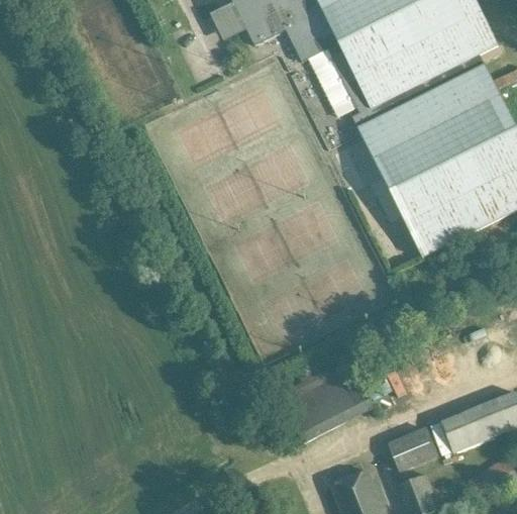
[(232,0),(233,2),(237,0),(249,25),(246,27),(254,44),(286,29),(302,62),(310,58),(338,116),(356,107),(365,122),(356,126),(422,257),(516,209),(516,126),(480,54),(498,44),(476,0),(232,0)]
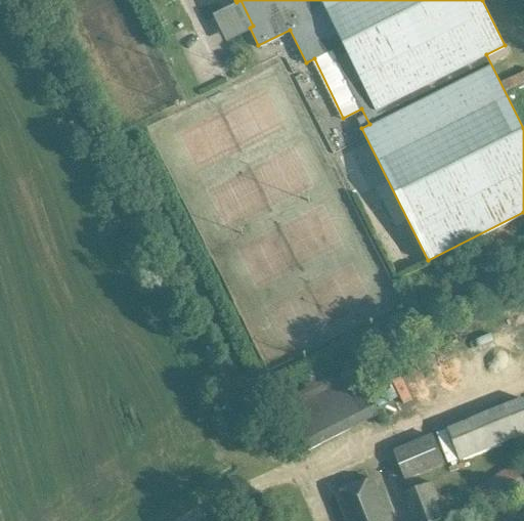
[(306,449),(324,439),(378,410),(353,363),(281,401),(306,449)]
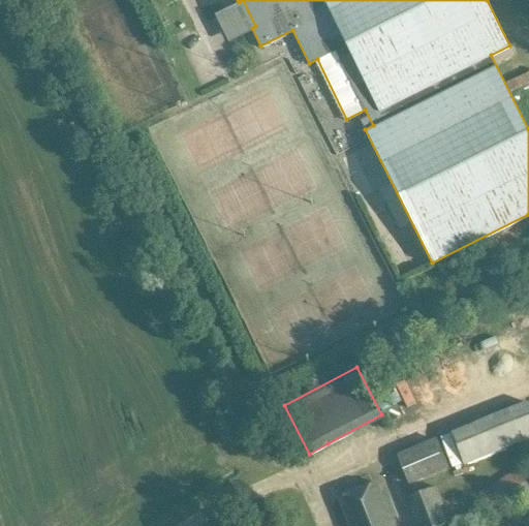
[(398,454),(409,481),(447,465),(436,437),(398,454)]
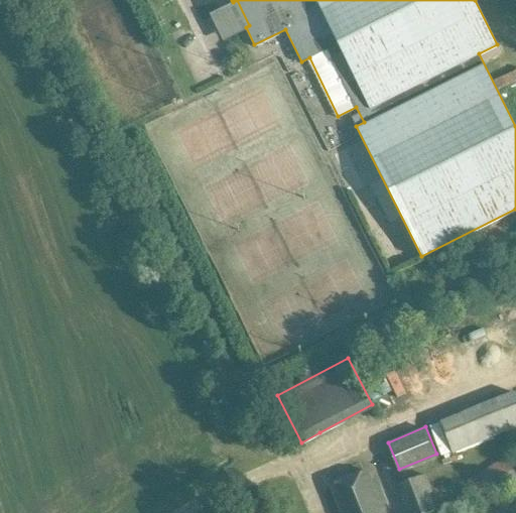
[(477,496),(499,482),(515,473),(505,456),(467,479),(477,496)]
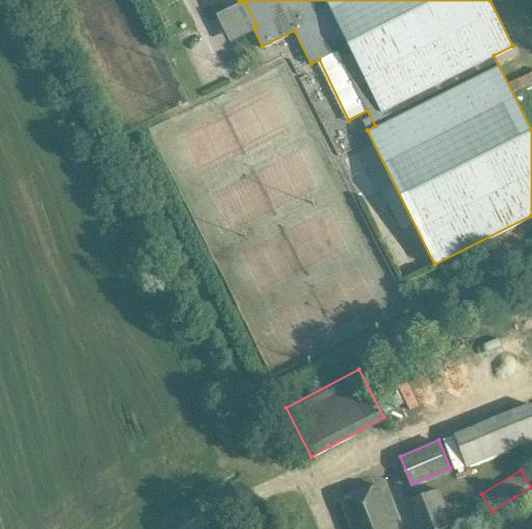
[(394,528),(376,483),(340,497),(351,528),(394,528)]
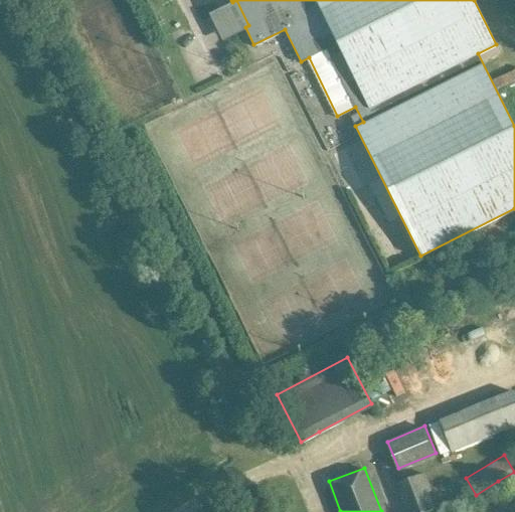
[(396,482),(408,511),(420,511),(453,499),(447,482),(431,488),(423,471),(396,482)]
